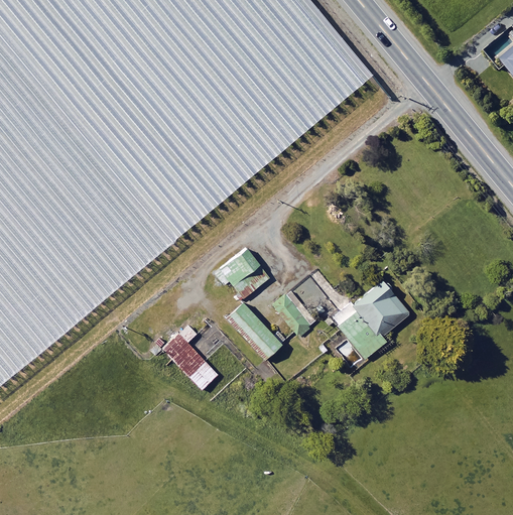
[(512,48),(502,57),(512,71),(512,48)]
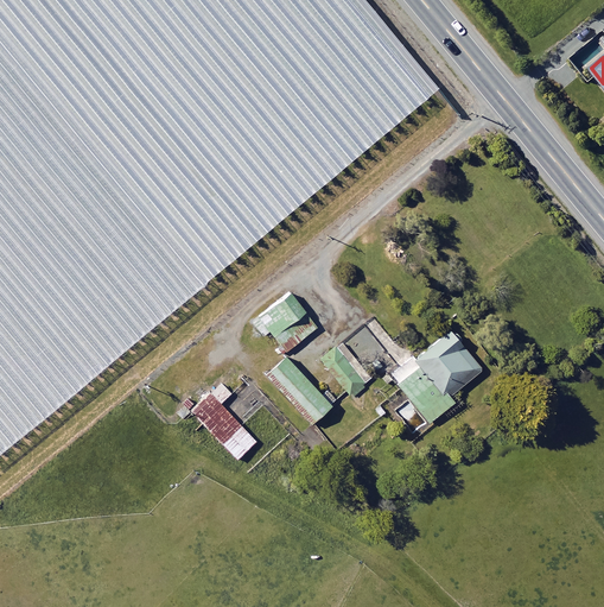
[(318,328),(291,292),(254,322),(265,335),(271,330),(287,352),(318,328)]
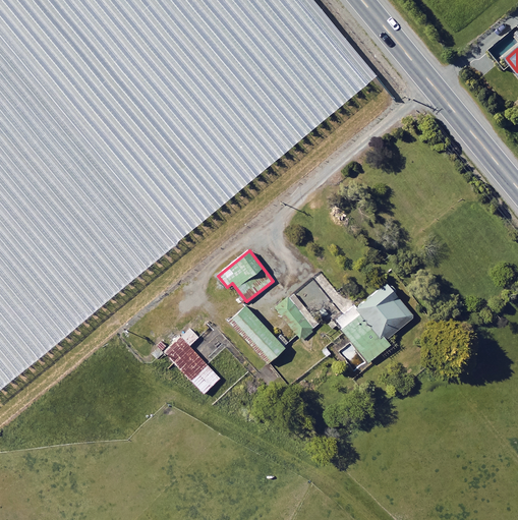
[(336,321),(352,342),(339,353),(356,376),(371,363),(369,359),(389,344),(385,339),(412,316),(386,282),(336,321)]
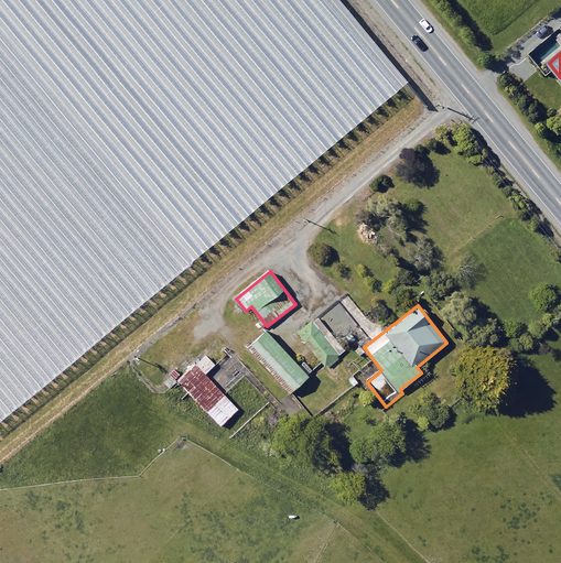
[(342,357),(312,322),(299,334),(330,368),(342,357)]
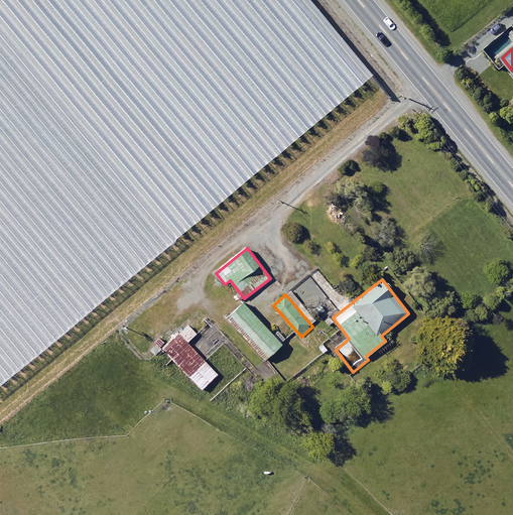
[(279,345),(242,301),(227,314),(264,358),(279,345)]
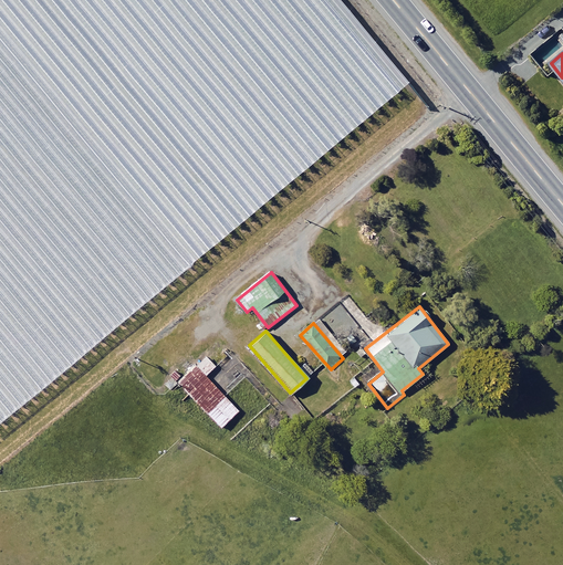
[(222,427),(239,410),(207,377),(218,367),(207,356),(198,365),(187,354),(163,378),(173,389),(178,383),(222,427)]
